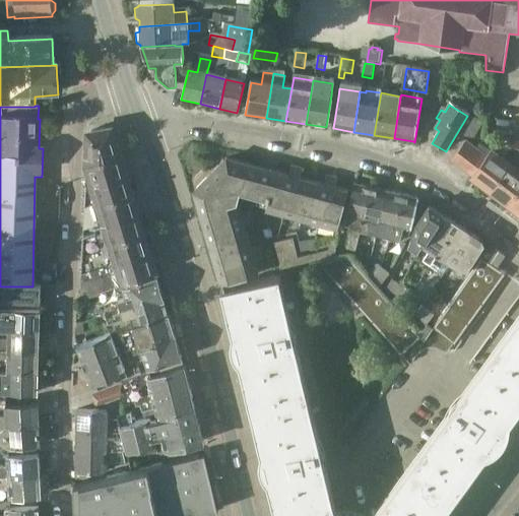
[(85,135),(85,151),(85,163),(118,152),(111,130),(85,135)]
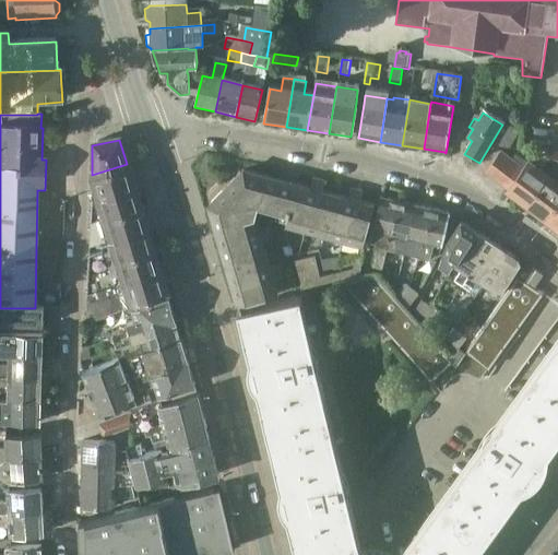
[(500,155),(489,169),(485,176),(496,185),(515,158),(514,157),(510,163),(500,155)]
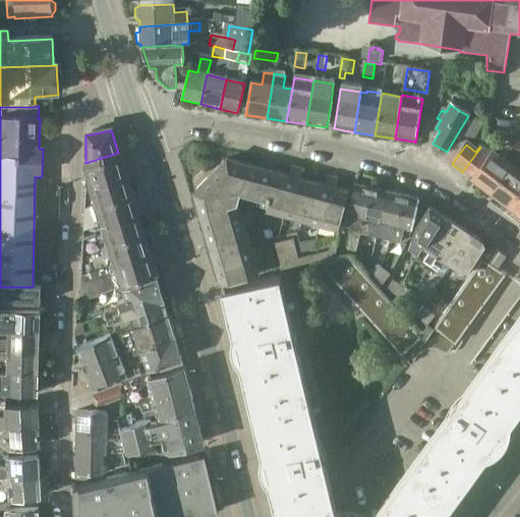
[(519,158),(519,156),(519,149),(510,147),(509,157),(519,158)]
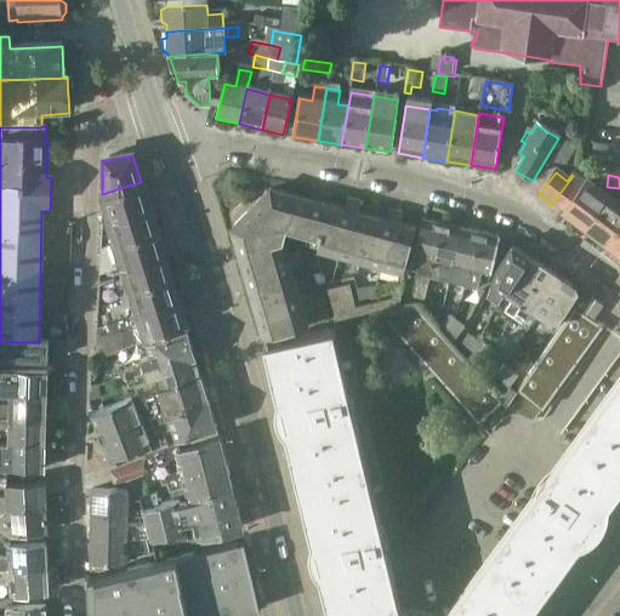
[(584,184),(573,176),(551,205),(563,214),(584,184)]
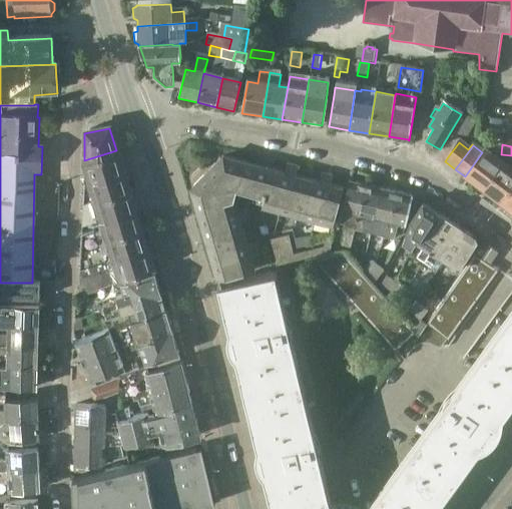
[(123,175),(116,150),(84,160),(83,185),(88,186),(88,185),(123,175)]
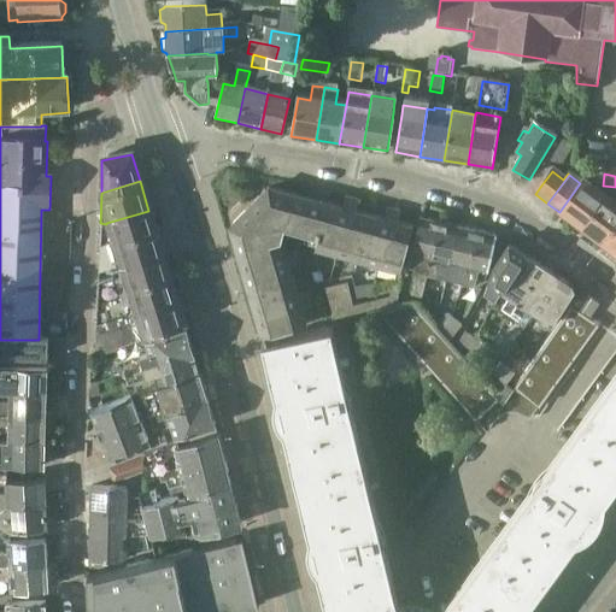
[(558,213),(581,230),(605,199),(582,181),(580,184),(580,183),(559,212),(558,213)]
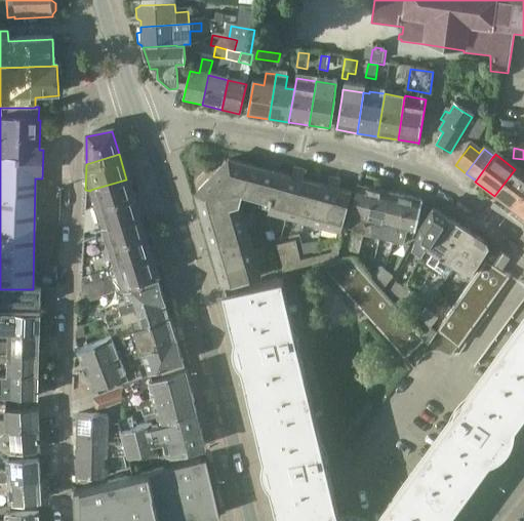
[(515,169),(494,196),(512,209),(523,193),(523,157),(523,159),(515,169)]
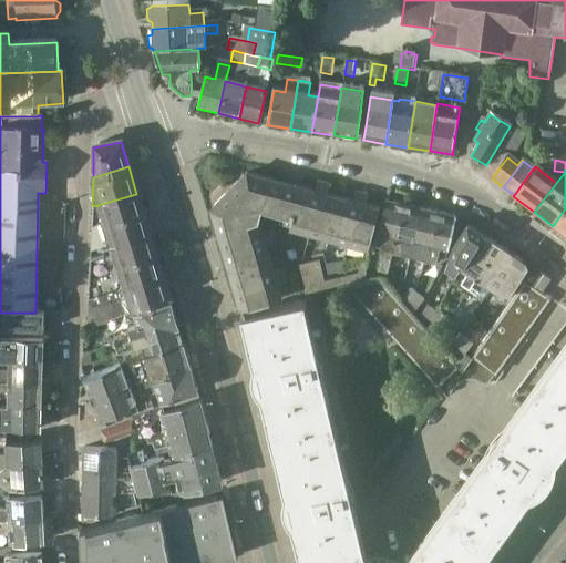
[(211,212),(217,234),(258,222),(261,212),(275,215),(283,185),(268,181),(268,182),(246,176),(244,178),(243,178),(213,208),(214,210),(211,212)]
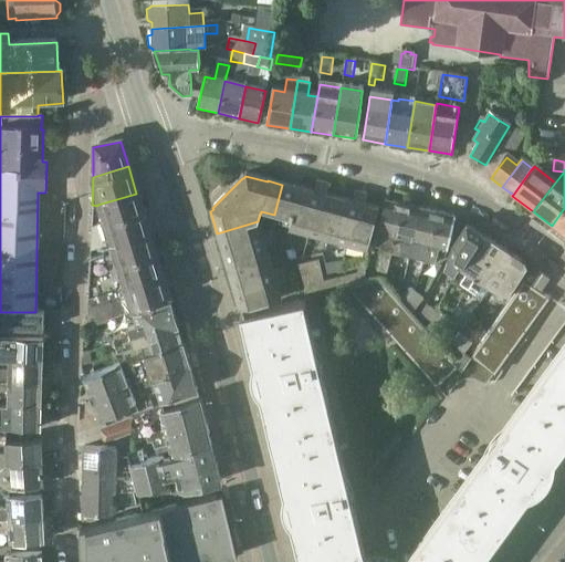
[(313,194),(282,185),(274,215),(280,216),(278,227),(289,230),(289,231),(327,241),(338,200),(325,197),(328,187),(316,184),(313,194)]
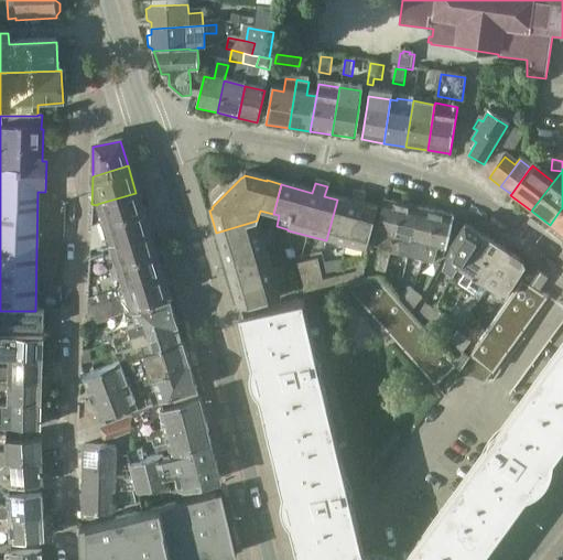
[(142,213),(136,193),(97,204),(97,205),(104,225),(142,213)]
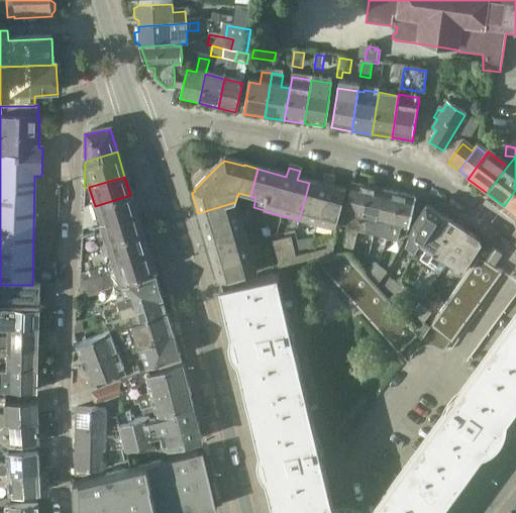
[(334,180),(324,177),(321,186),(309,183),(299,220),(335,230),(345,193),(332,189),(334,180)]
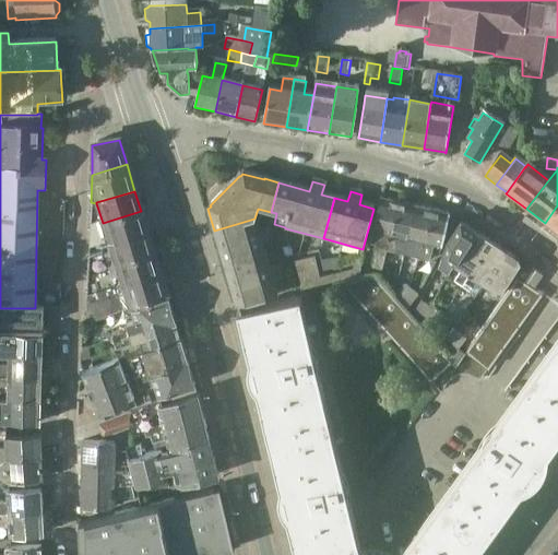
[(377,247),(371,270),(381,272),(398,204),(381,200),(380,199),(369,245),(377,247)]
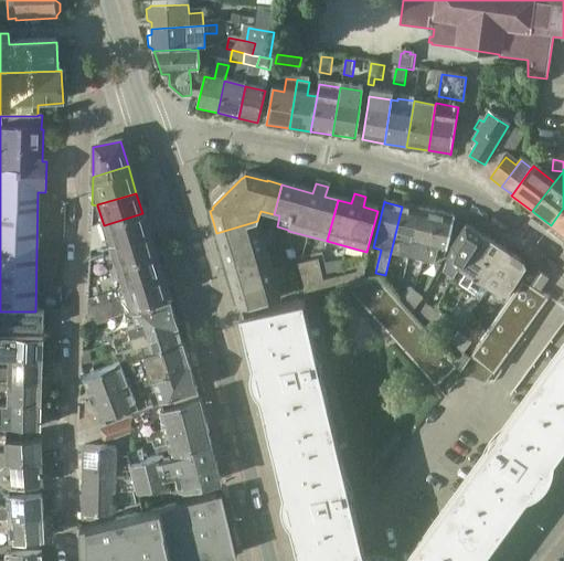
[(403,243),(411,244),(419,211),(402,207),(385,275),(394,277),(400,258),(403,243)]
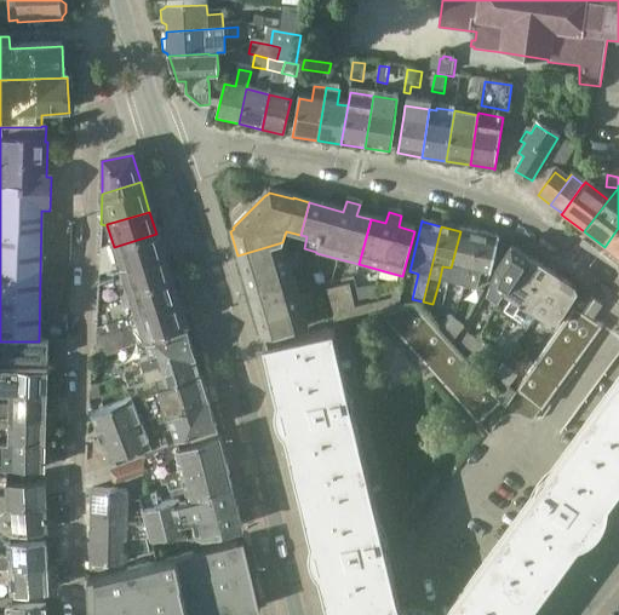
[(618,228),(605,247),(618,258),(618,228)]
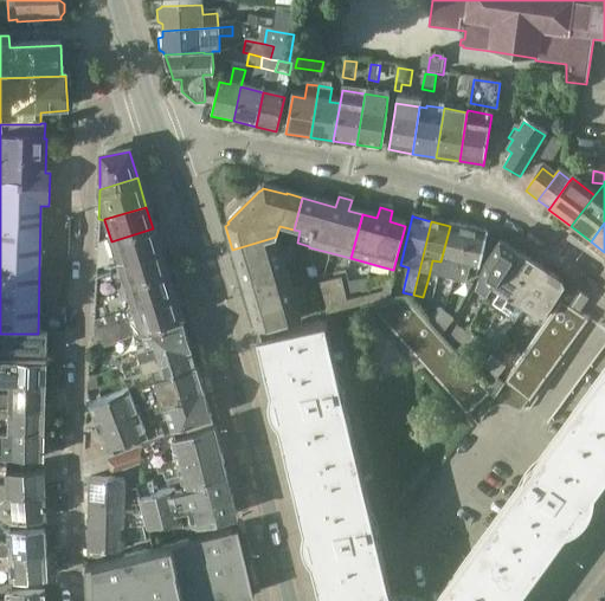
[(437,279),(445,280),(455,283),(468,230),(450,226),(441,262),(437,279)]
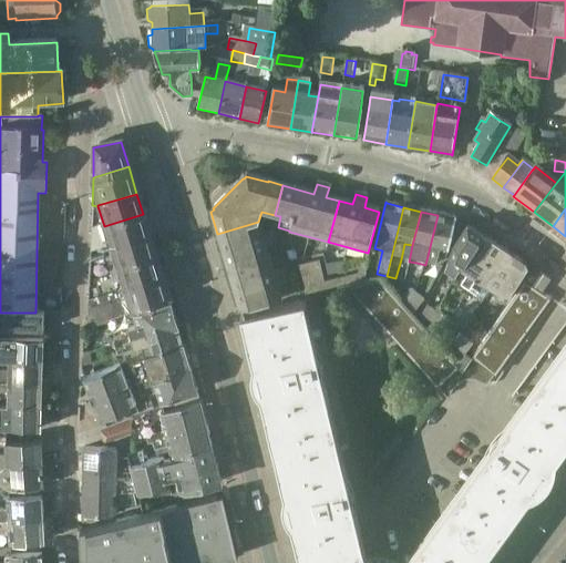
[(90,254),(103,252),(103,251),(114,246),(150,236),(143,214),(104,226),(91,231),(90,254)]
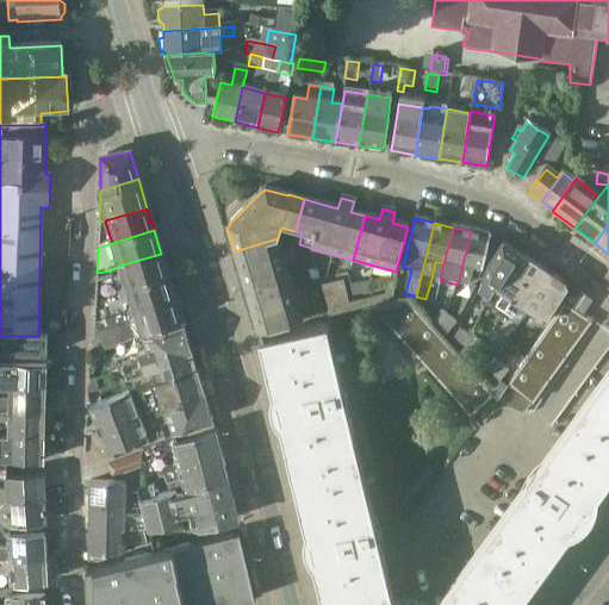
[(471,231),(458,285),(468,287),(472,270),(482,273),(490,236),(471,231)]
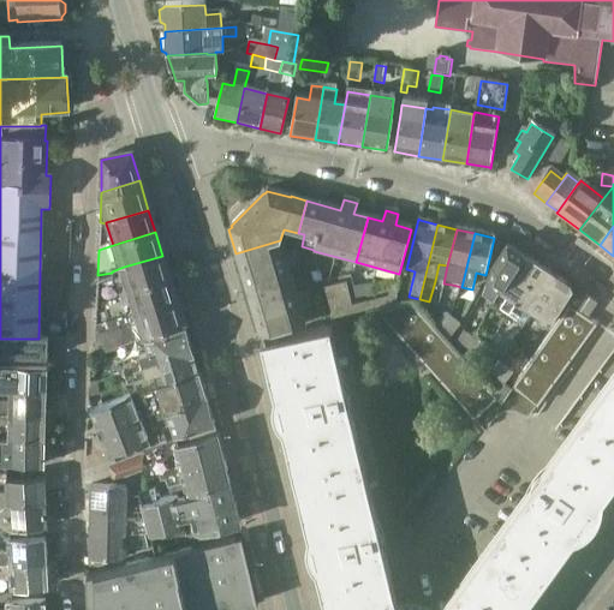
[(234,253),(248,295),(292,283),(287,269),(298,265),(294,252),(284,256),(280,241),(280,240),(236,253),(234,253)]
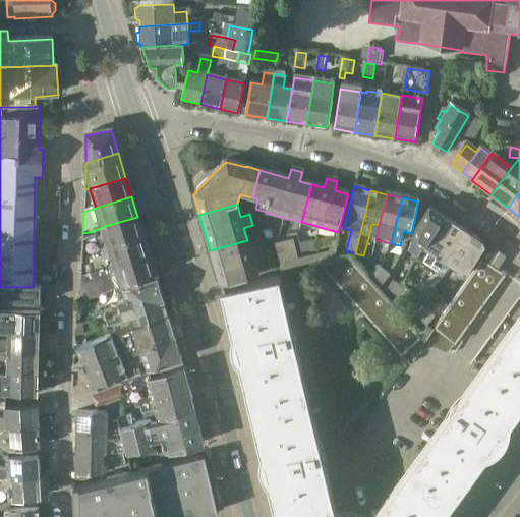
[(443,219),(428,209),(416,228),(410,244),(414,246),(415,242),(422,247),(443,219)]
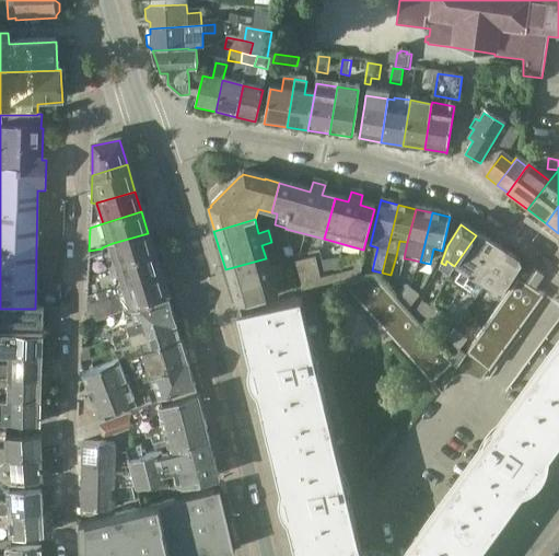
[(88,275),(119,265),(153,254),(148,233),(113,243),(102,247),(102,248),(103,255),(89,259),(88,275)]
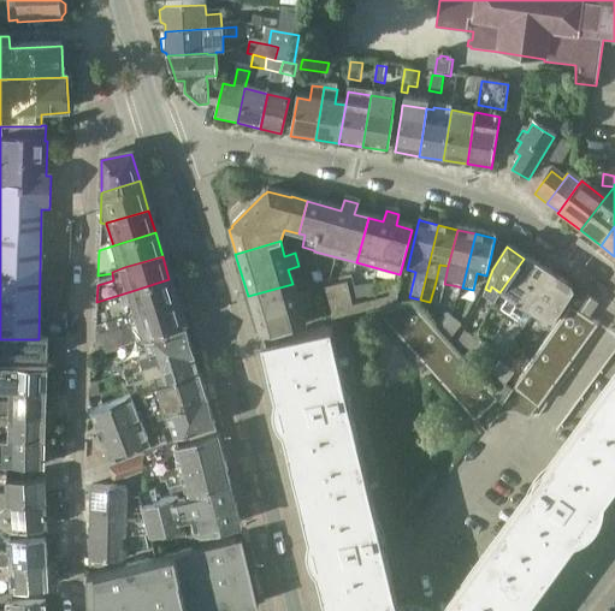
[(540,270),(524,259),(500,292),(508,297),(500,309),(510,316),(540,270)]
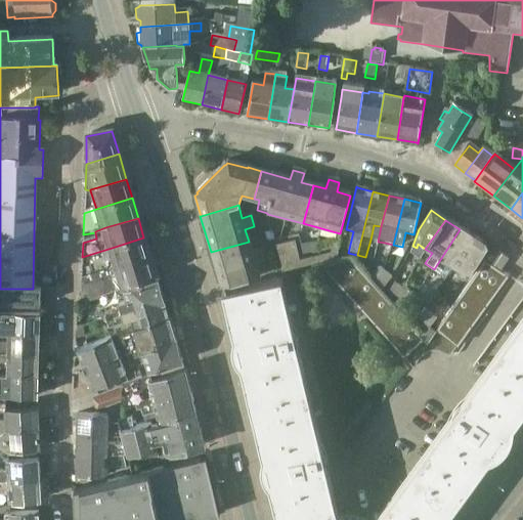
[(472,237),(460,229),(434,269),(439,272),(446,262),(453,266),(472,237)]
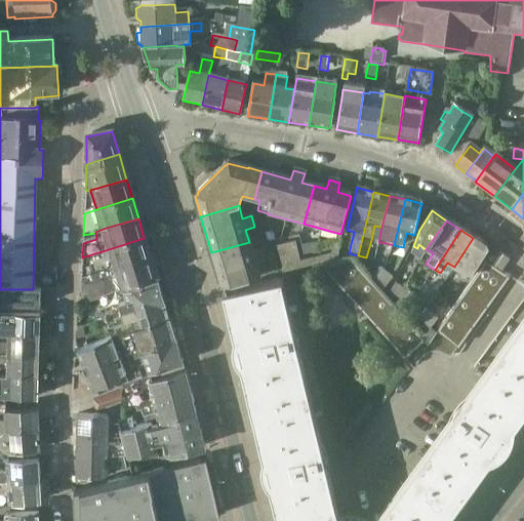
[(111,270),(117,268),(150,257),(144,238),(112,248),(82,257),(81,279),(111,270)]
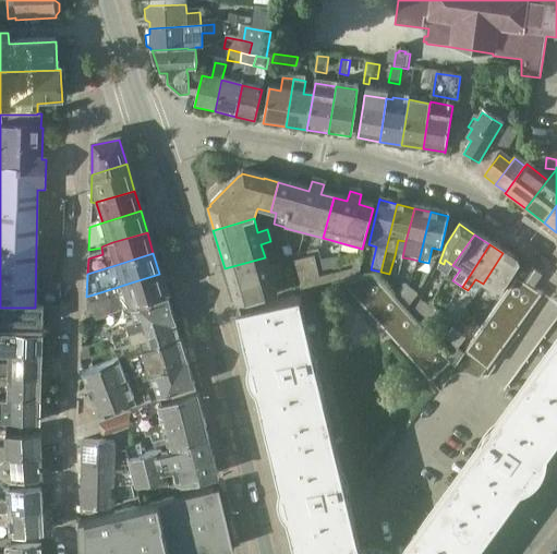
[(519,263),(503,253),(483,284),(494,290),(493,292),(491,296),(496,300),(499,294),(519,263)]
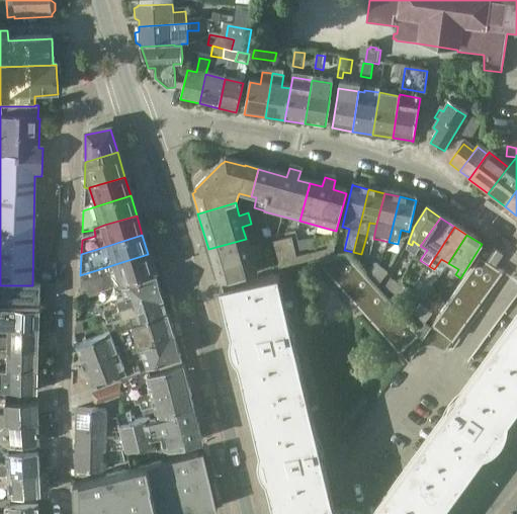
[(250,250),(246,239),(208,249),(219,285),(256,274),(253,261),(262,259),(258,248),(250,250)]
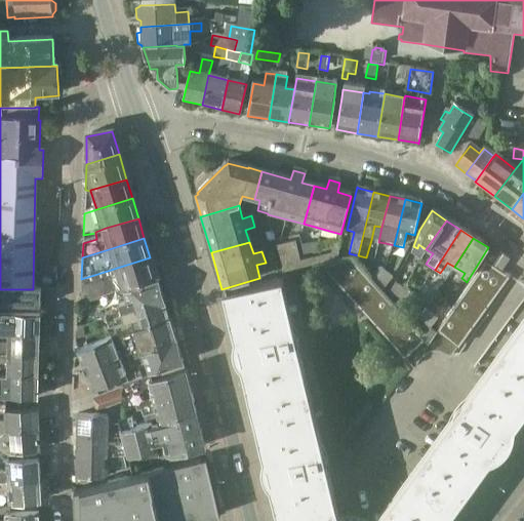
[(294,244),(276,248),(282,275),(337,262),(339,243),(332,243),(331,256),(299,264),(294,244)]
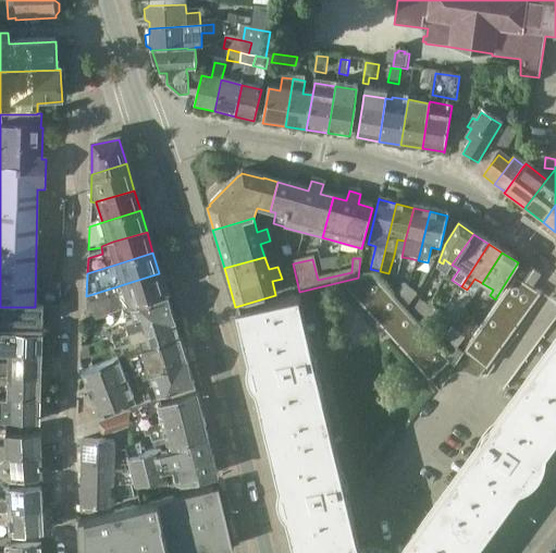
[(336,260),(319,262),(321,271),(334,270),(336,260)]
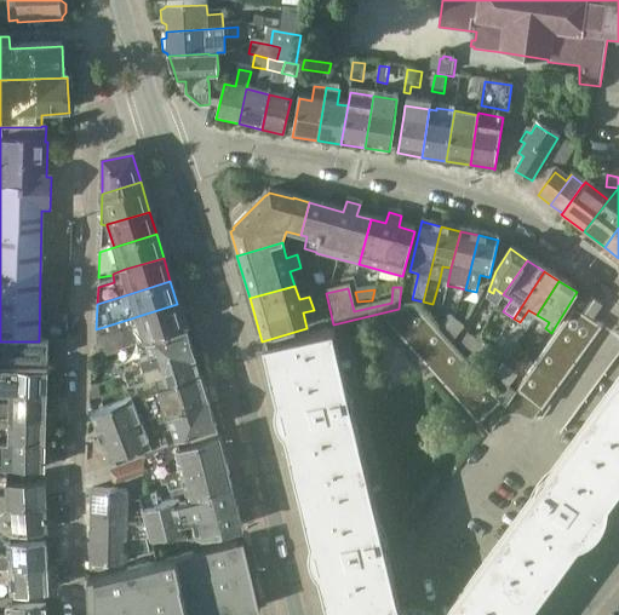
[(585,298),(577,311),(577,312),(592,322),(601,309),(585,298)]
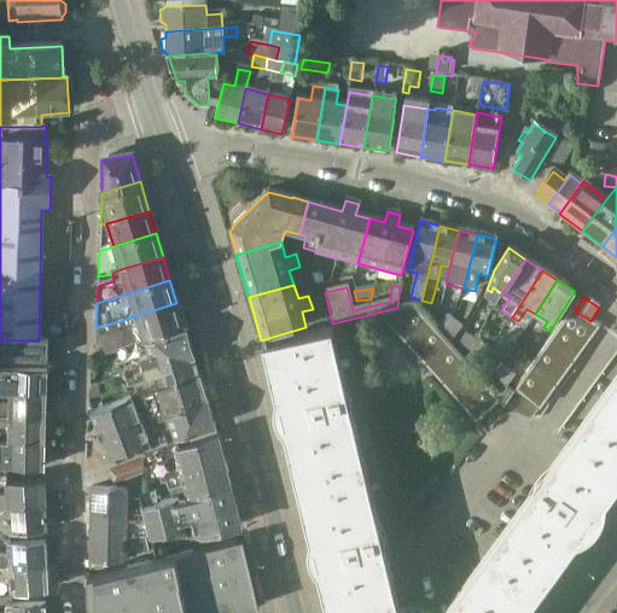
[(95,328),(95,338),(116,336),(120,351),(185,327),(176,303),(138,315),(131,317),(95,328)]
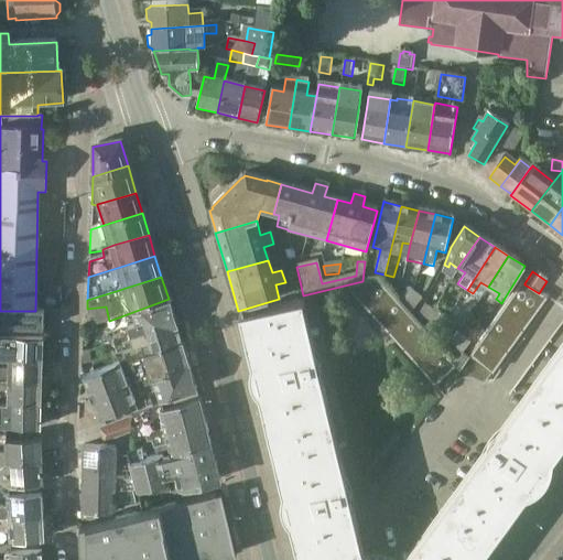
[(452,362),(446,355),(380,282),(377,279),(344,287),(432,385),(444,398),(447,394),(447,392),(448,391),(450,390),(450,389),(451,389),(453,387),(455,386),(456,385),(461,383),(463,383),(464,383),(466,383),(469,383),(472,383),(477,384),(479,386),(483,387),(490,376),(495,370),(502,361),(507,354),(511,348),(519,337),(523,332),(527,327),(527,324),(529,320),(537,311),(530,305),(538,294),(523,286),(524,284),(524,283),(522,282),(486,337),(484,340),(477,348),(472,356),(469,359),(468,359),(459,373),(450,363),(452,362)]
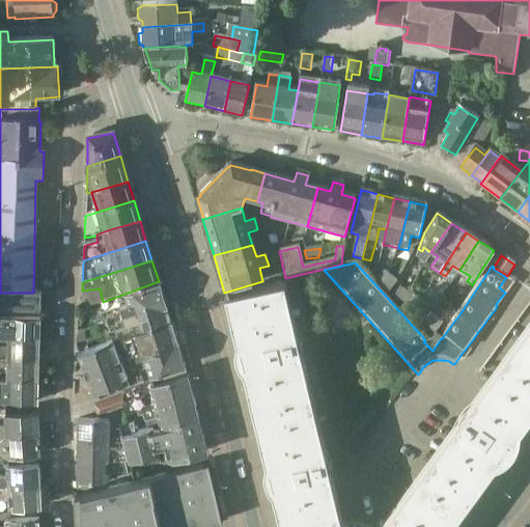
[(385,284),(390,277),(383,272),(378,279),(385,284)]
